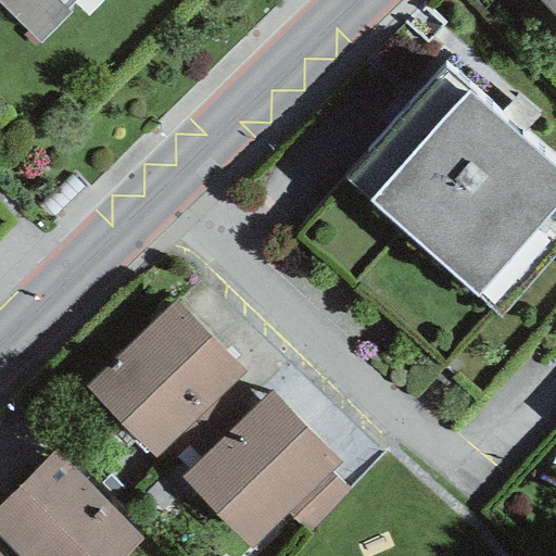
[(0,0),(0,5),(36,42),(79,0),(0,0)]
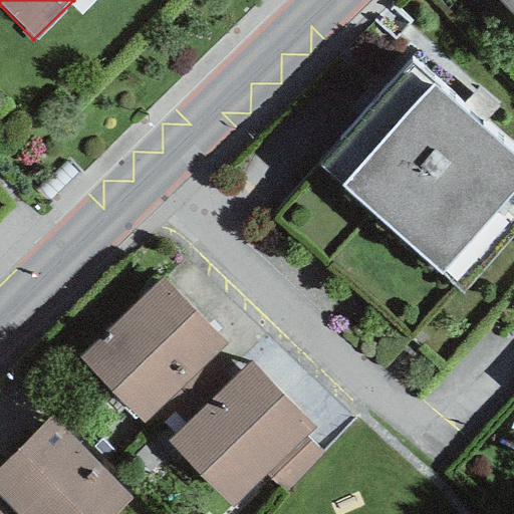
[(513,0),(495,0),(513,19),(513,0)]
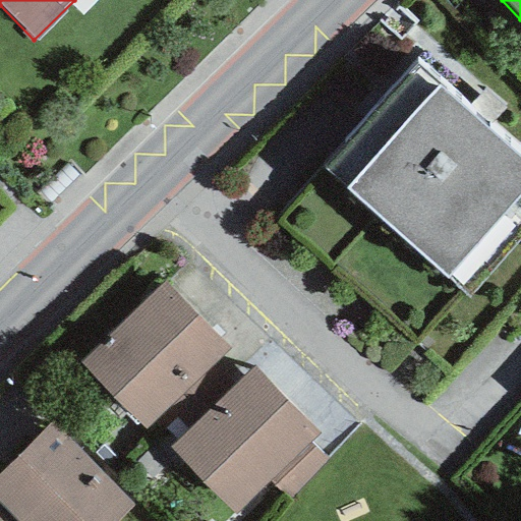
[(520,155),(418,61),(322,166),(466,298),(520,237),(520,155)]
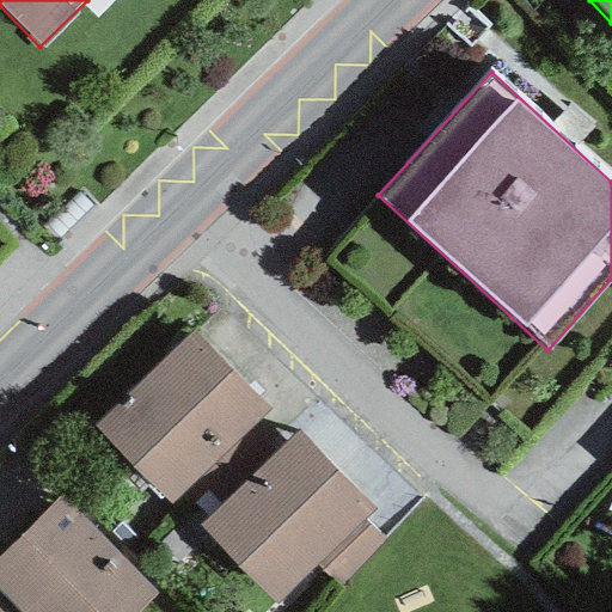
[(193,331),(91,427),(170,509),(271,412),(193,331)]
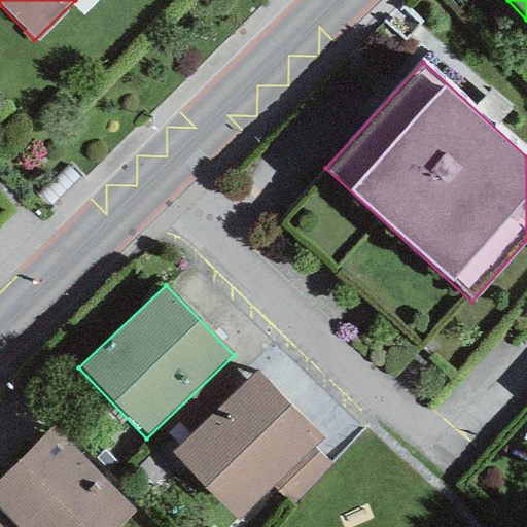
[(256,372),(171,453),(236,521),(271,488),(313,448),(322,440),(256,372)]
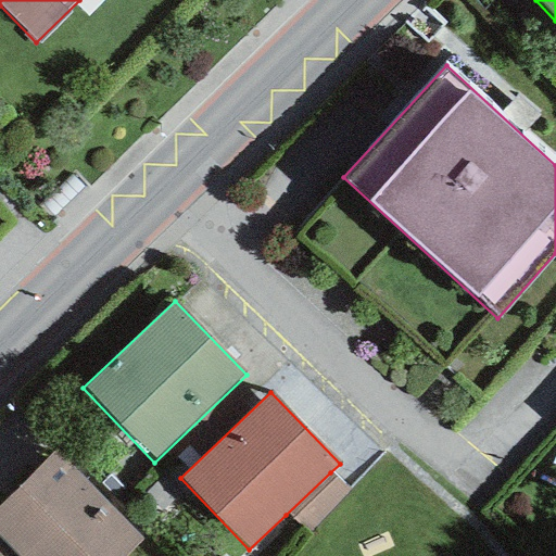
[(127,555),(144,539),(54,450),(0,503),(0,540),(15,555),(127,555)]
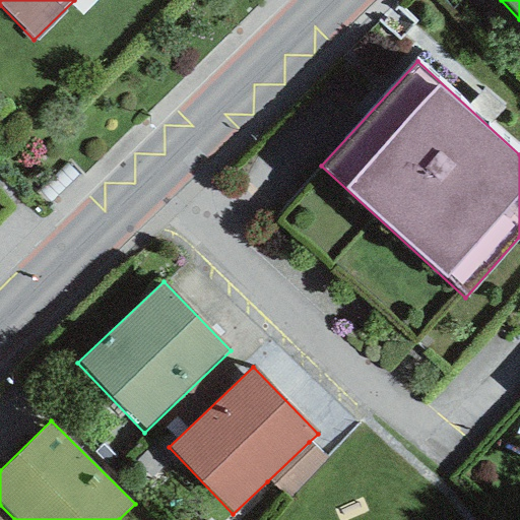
[(309,442),(267,481),(284,501),(326,460),(309,442)]
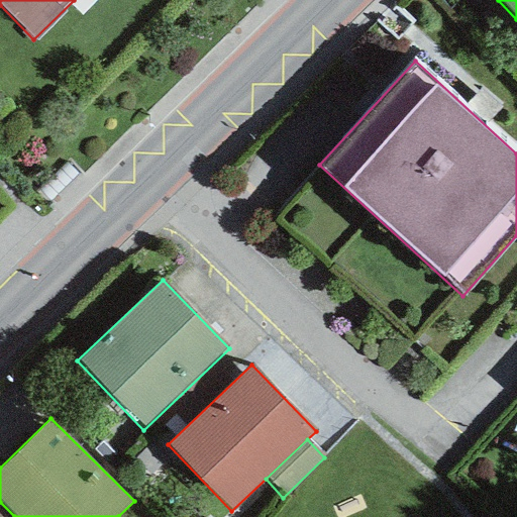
[(14,516),(0,502),(0,516),(14,516)]
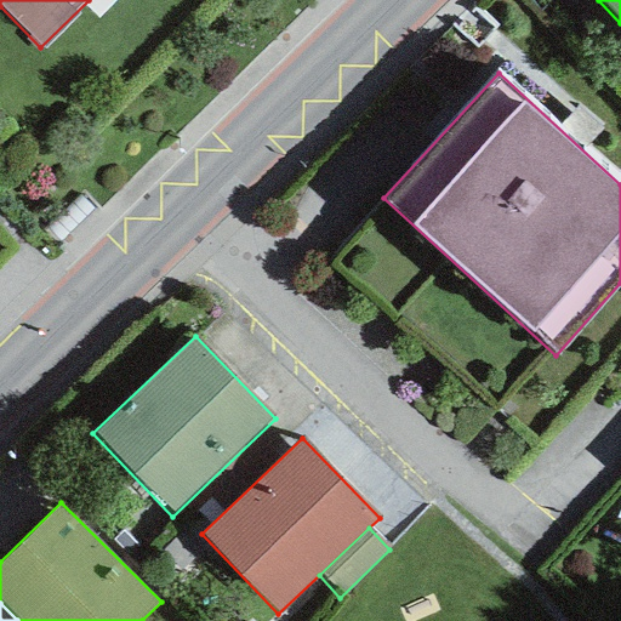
All buildings are outlined.
